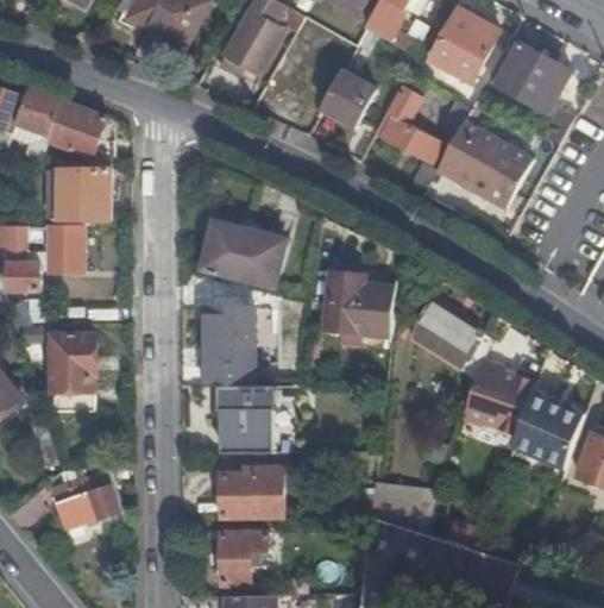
[(209,2),(205,0),(138,0),(129,18),(183,48),(209,2)]
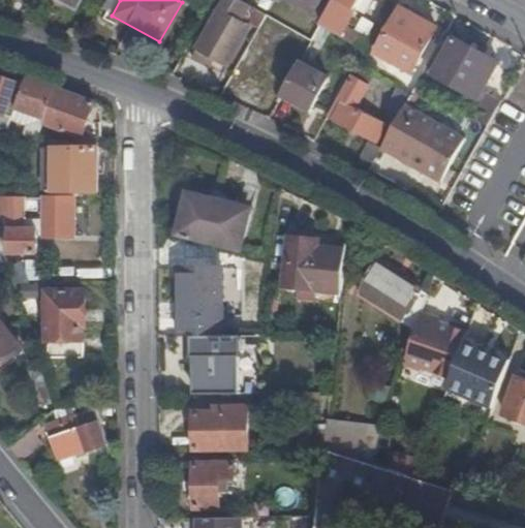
[(250,10),(233,0),(222,0),(193,52),(226,71),(252,29),(242,23),(250,10)]
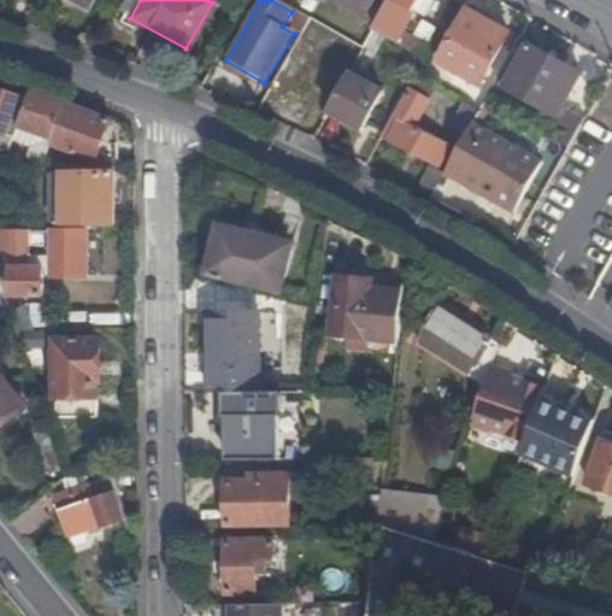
[(340,0),(365,15),(372,0),(340,0)]
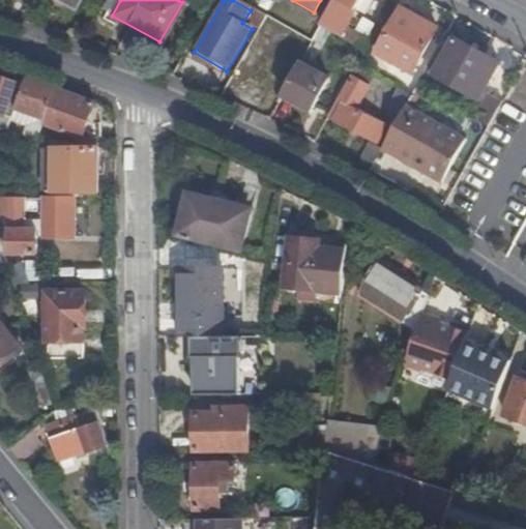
[(330,0),(319,23),(341,35),(359,0),(330,0)]
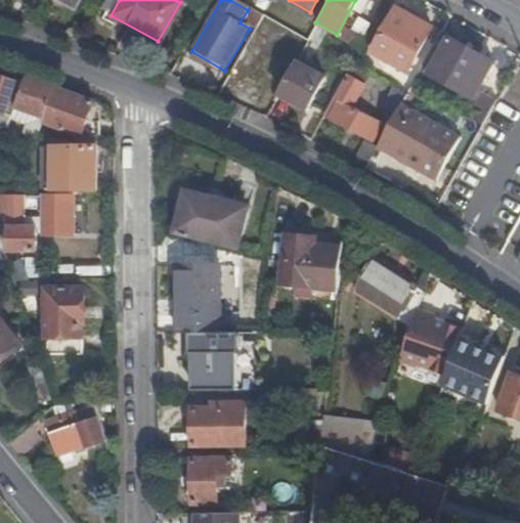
[(405,70),(429,27),(393,7),(370,50),(405,70)]
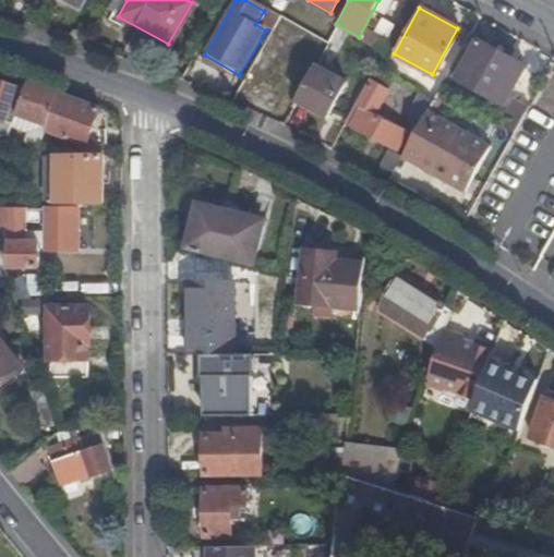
[(520,62),(469,34),(447,72),(458,77),(470,85),(467,91),(478,97),(482,91),(498,100),(520,62)]
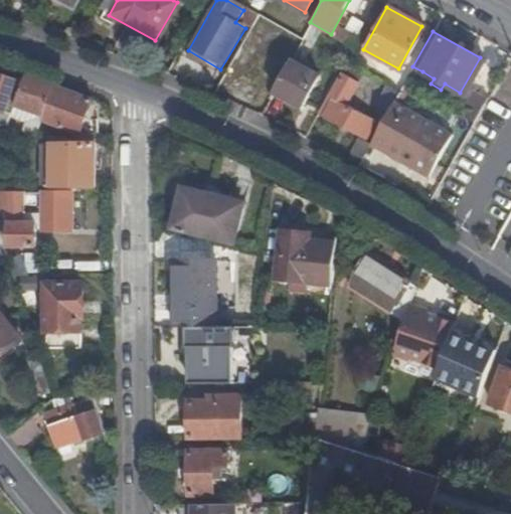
[(317,75),(289,60),(271,93),(300,108),(317,75)]
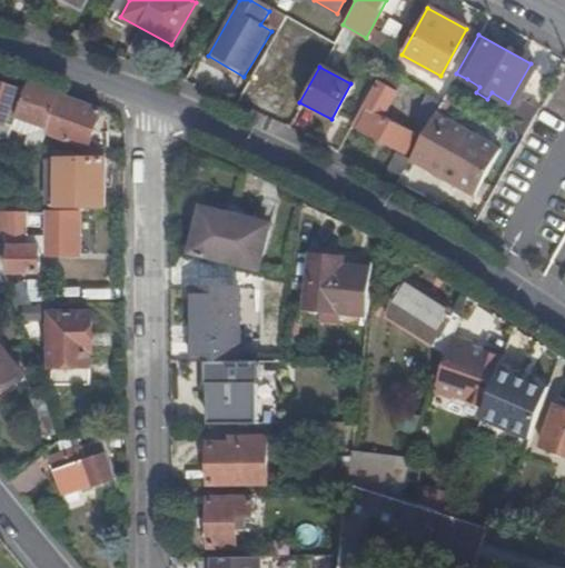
[(564,68),(562,67),(558,72),(541,105),(564,118),(564,68)]
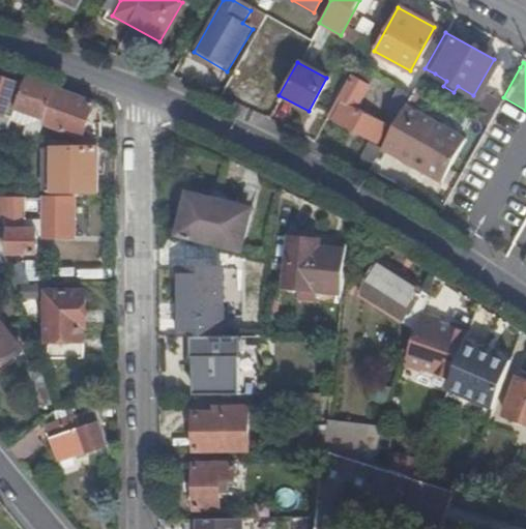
[(355,64),(328,115),(376,141),(386,123),(356,107),(375,75),(355,64)]
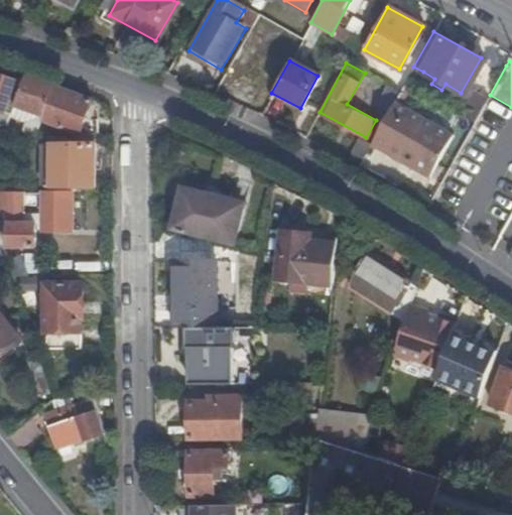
[(413,67),(410,72),(420,77),(423,72),(413,67)]
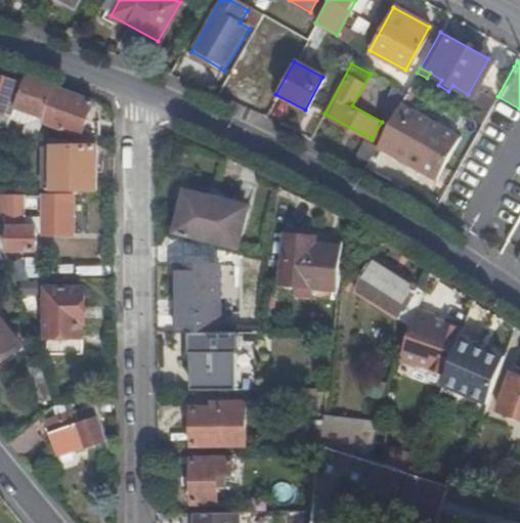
[(405,94),(394,115),(386,129),(379,142),(404,157),(401,162),(433,180),(457,137),(409,111),(427,78),(417,73),(405,94)]
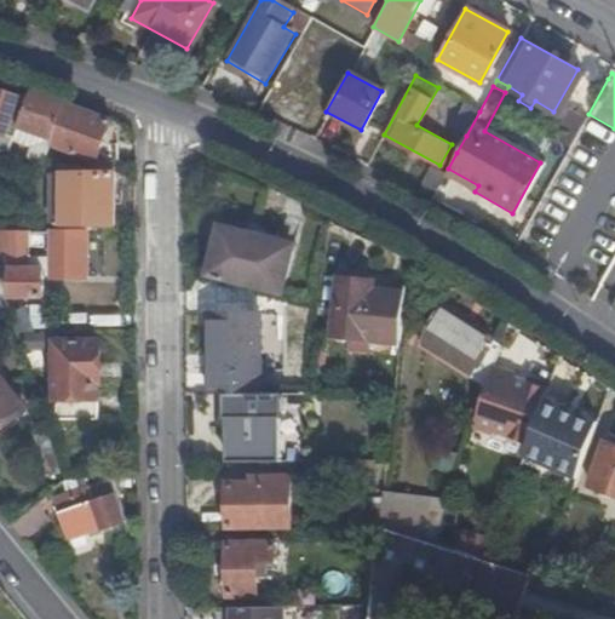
[(15,127),(16,124),(7,120),(17,96),(0,90),(0,132),(3,133),(5,127),(12,131),(15,127)]
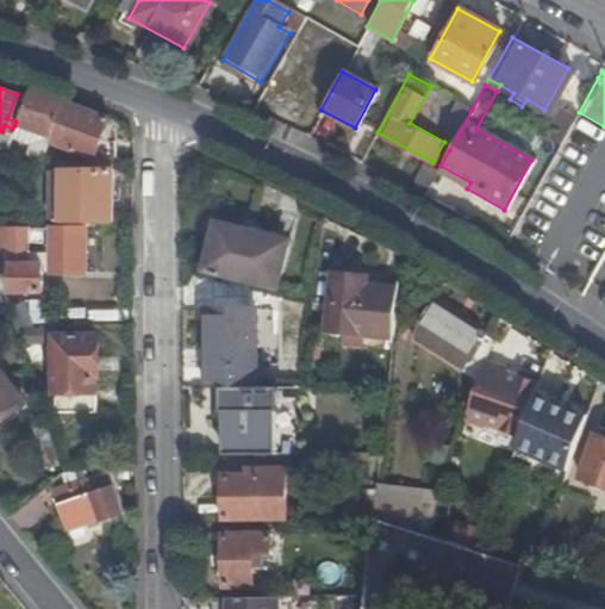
[(61,101),(26,88),(16,122),(14,125),(48,137),(61,101)]
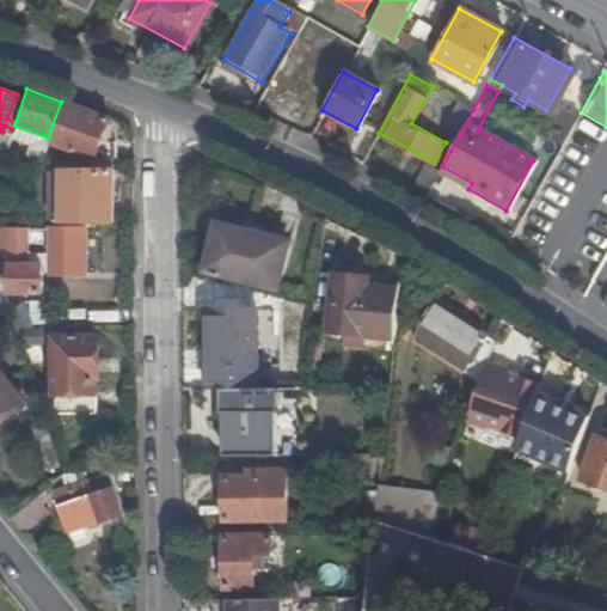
[(473,110),(458,101),(445,126),(460,134),(473,110)]
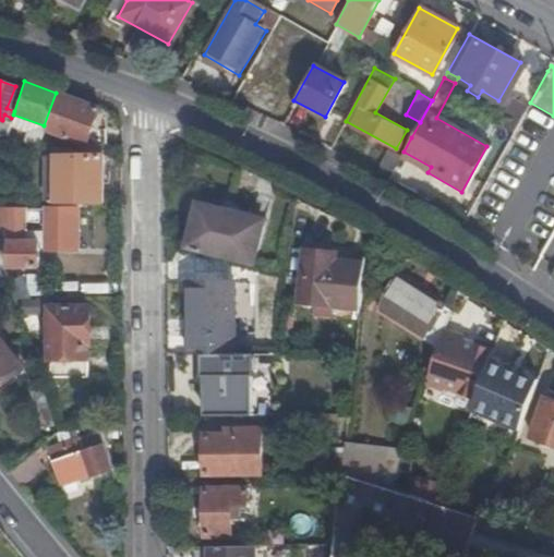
[(96,107),(56,93),(44,125),(43,130),(82,146),(83,147),(100,146),(105,146),(103,129),(89,129),(96,107)]
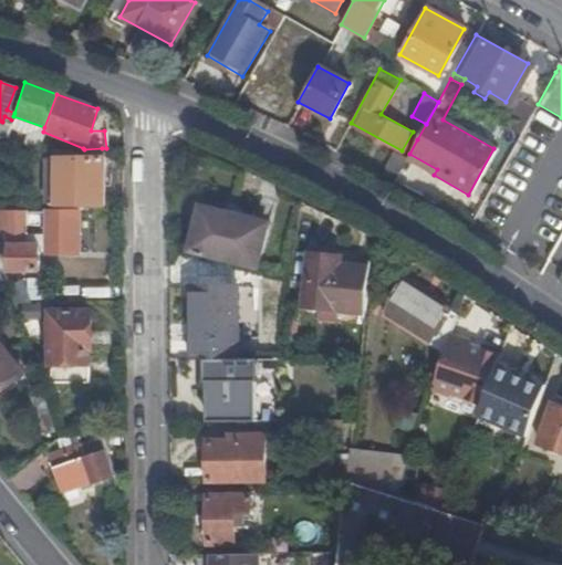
[(506,126),(520,135),(523,128),(531,116),(534,108),(519,101),(506,126)]
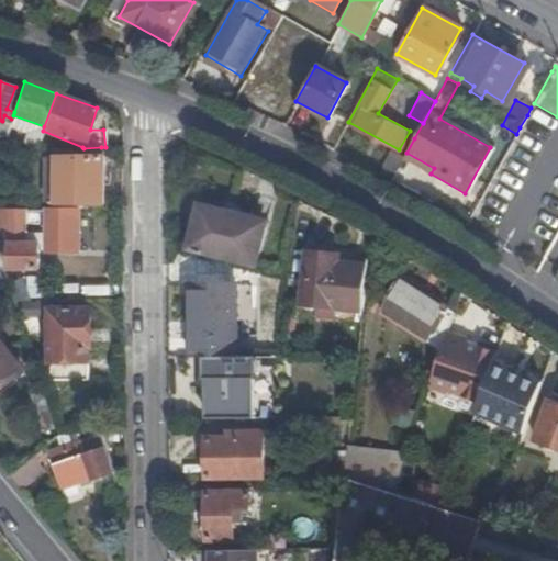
[(0,136),(4,138),(11,119),(4,115),(2,121),(0,120),(0,136)]
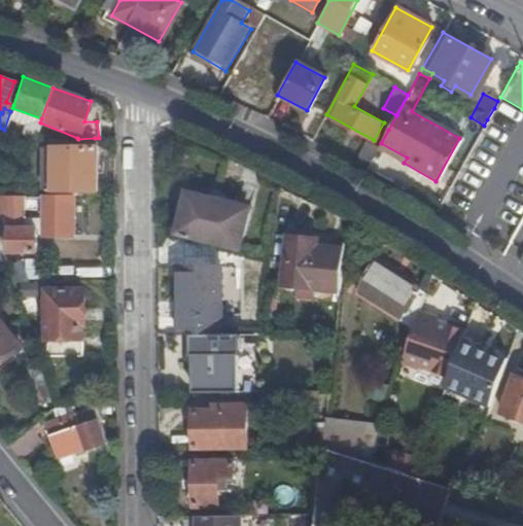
[(95,189),(95,138),(78,139),(55,139),(55,145),(44,146),(44,175),(54,175),(54,189),(95,189)]
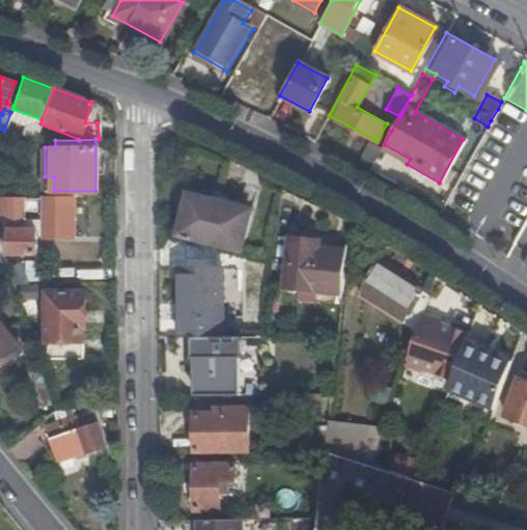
[(368,142),(357,165),(368,171),(381,149),(381,148),(368,142)]
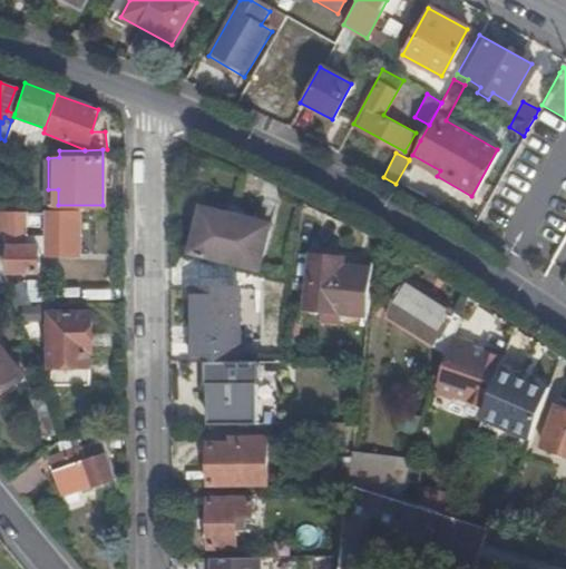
[(412,155),(409,159),(409,160),(437,176),(440,170),(412,155)]
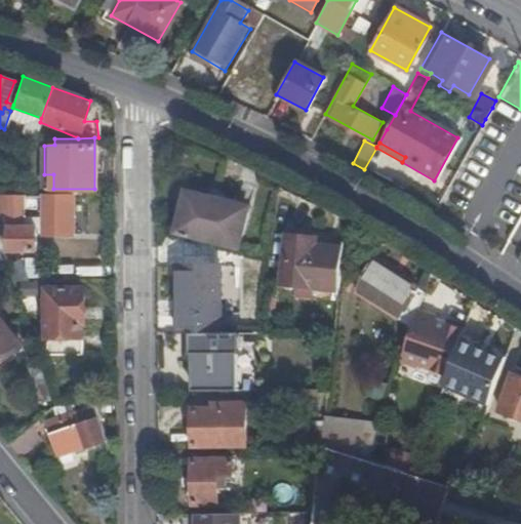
[(53,174),(44,174),(44,188),(53,189),(53,174)]
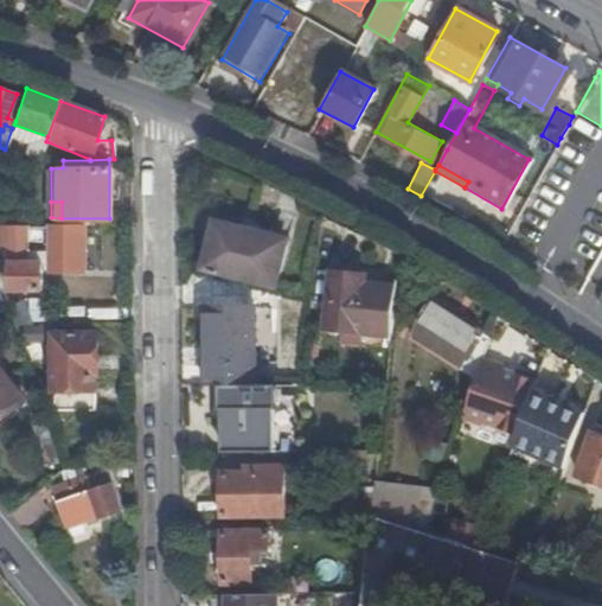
[(215,222),(202,272),(274,289),(286,238),(215,222)]
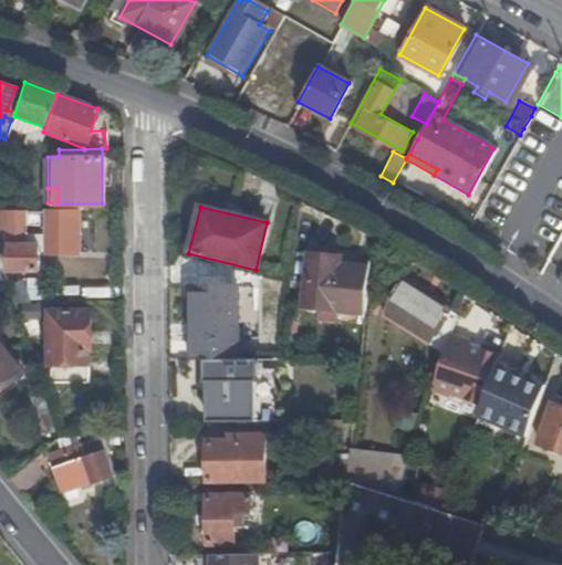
[(75,208),(45,208),(45,251),(75,251),(75,208)]
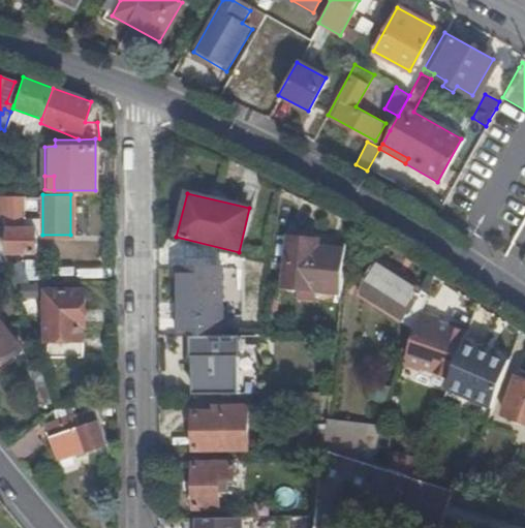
[(6,196),(6,213),(6,228),(7,228),(6,251),(34,251),(34,228),(22,228),(22,197),(6,196)]
